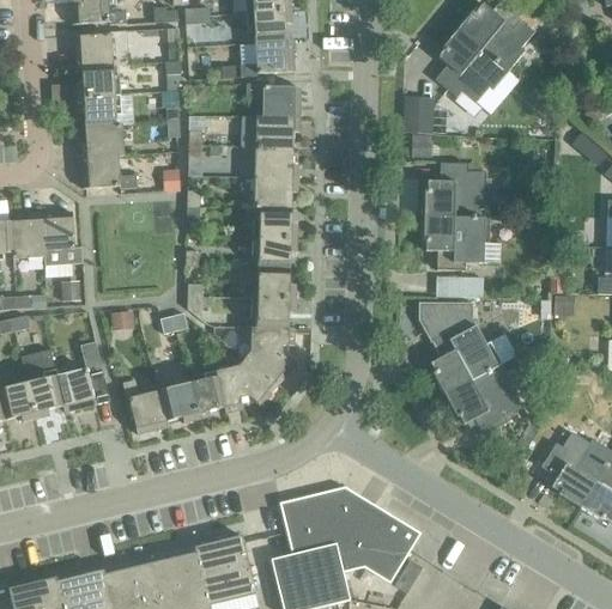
[(109,11),(108,0),(71,0),(73,24),(109,22),(109,24),(126,23),(126,11),(109,11)]
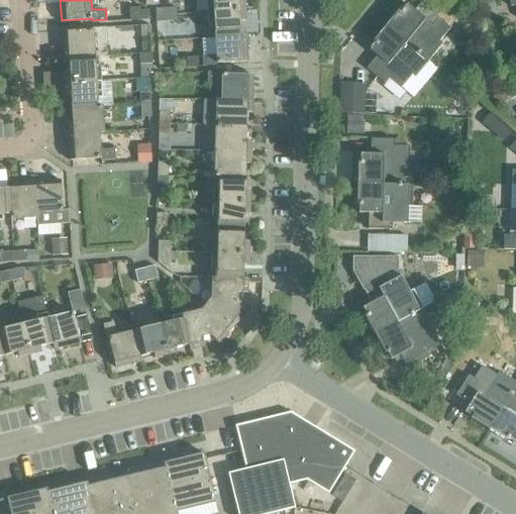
[(207,0),(208,10),(244,8),(243,0),(207,0)]
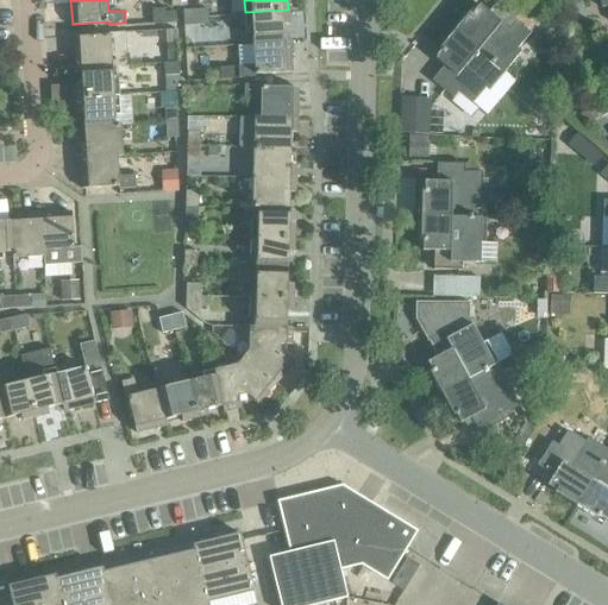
[(471,8),(455,27),(506,69),(521,50),(518,46),(531,31),(518,19),(522,13),(506,0),(496,0),(489,10),(480,2),(474,10),(471,8)]
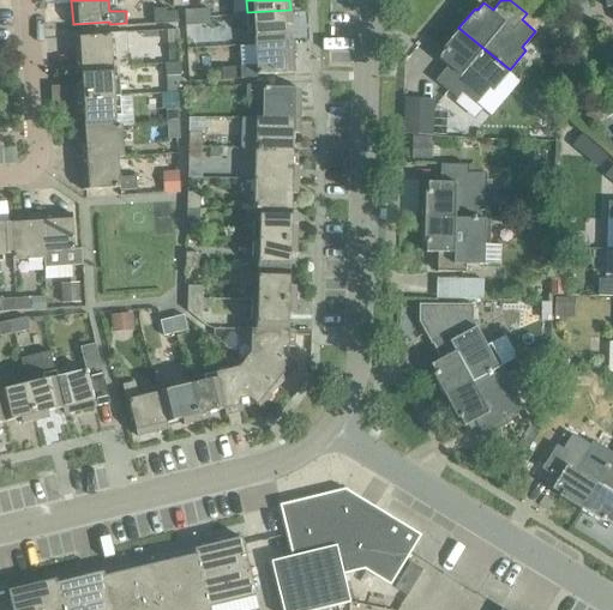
[(566,0),(570,16),(590,11),(588,0),(566,0)]
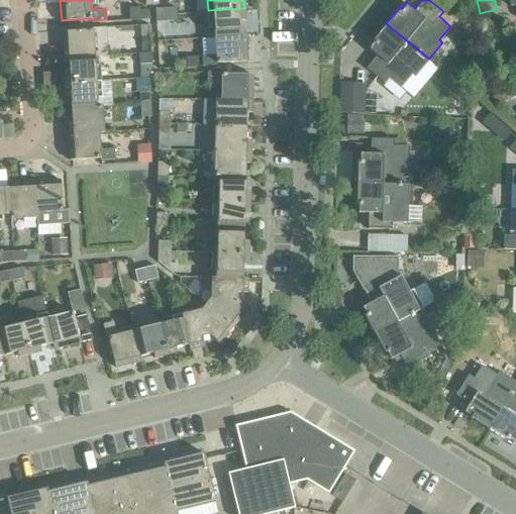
[(167,19),(166,6),(156,7),(157,20),(167,19)]
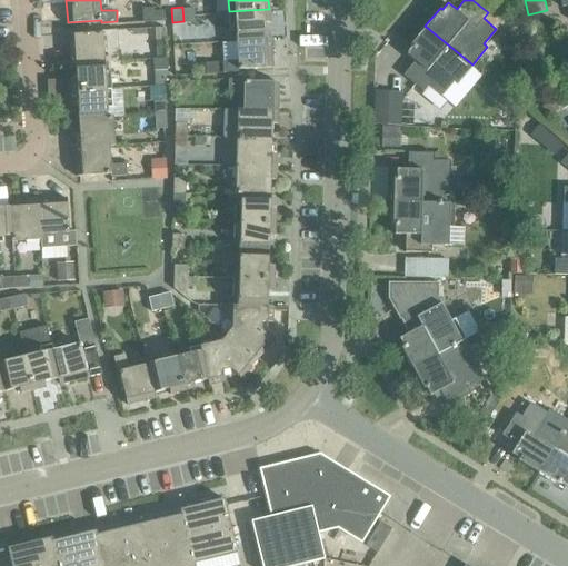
[(193,7),(182,7),(183,21),(195,20),(193,7)]
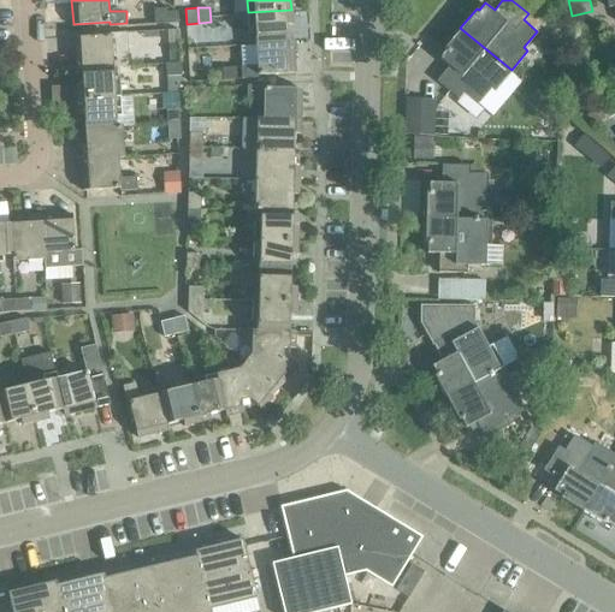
[(172,10),(167,10),(169,21),(178,21),(178,9),(172,10)]
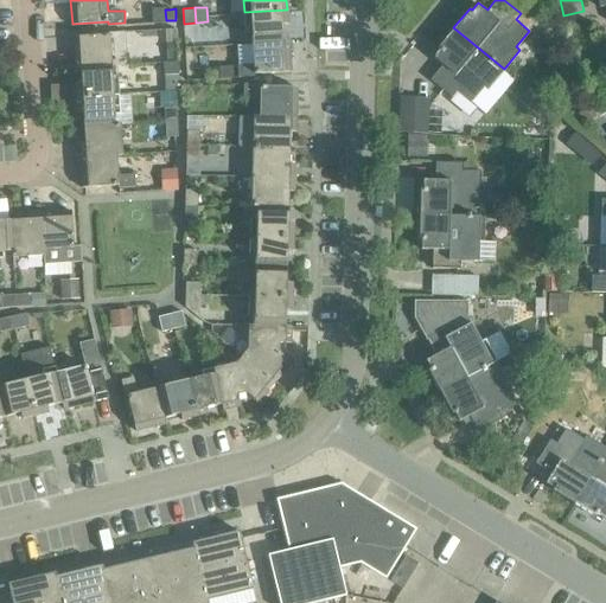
[(252,31),(252,42),(284,39),(282,24),(288,23),(287,10),(244,12),(246,31),(252,31)]
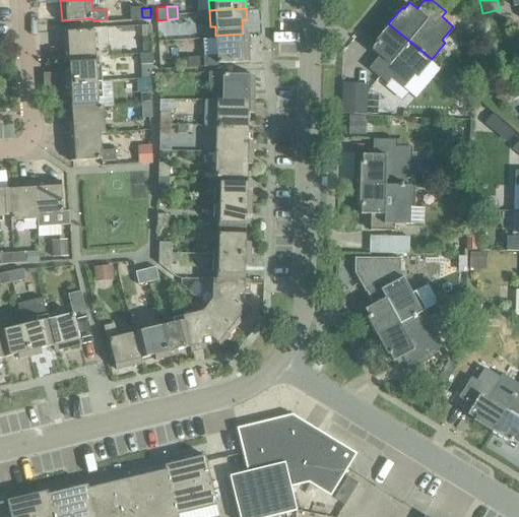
[(432,59),(388,23),(375,41),(377,42),(371,48),(379,55),(369,67),(387,82),(392,77),(403,86),(414,73),(417,75),(432,59)]
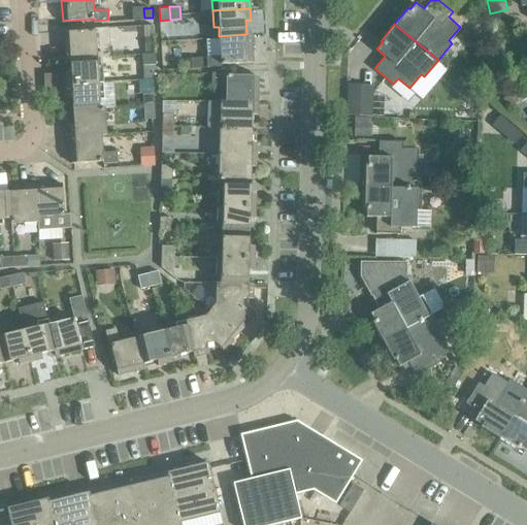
[(65,58),(70,58),(70,57),(97,56),(96,37),(109,37),(109,26),(95,27),(95,29),(63,31),(65,58)]
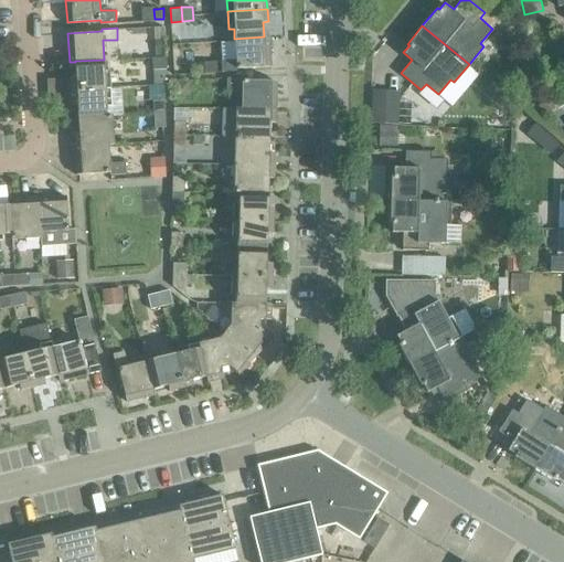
[(264,36),(234,39),(236,57),(221,59),(222,71),(237,70),(236,67),(270,65),(268,35),(264,36)]
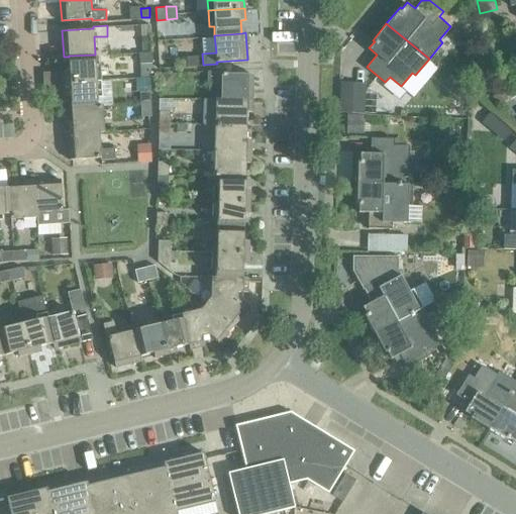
[(150,34),(141,34),(142,52),(151,50),(150,34)]
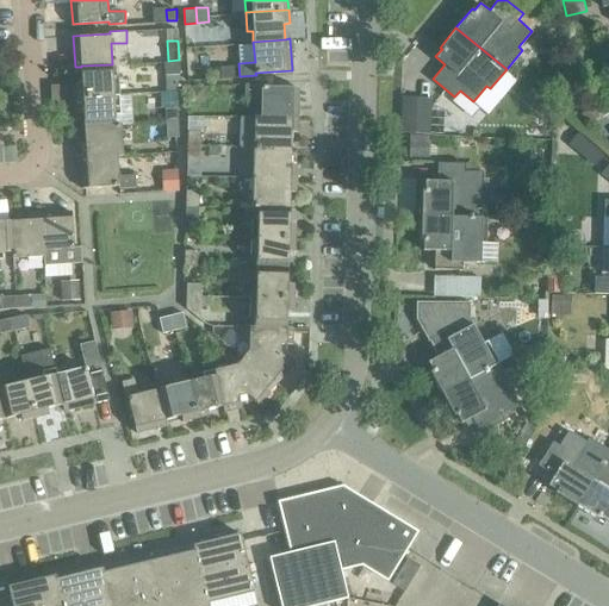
[(176,73),(180,73),(179,60),(168,61),(165,61),(165,74),(176,73)]
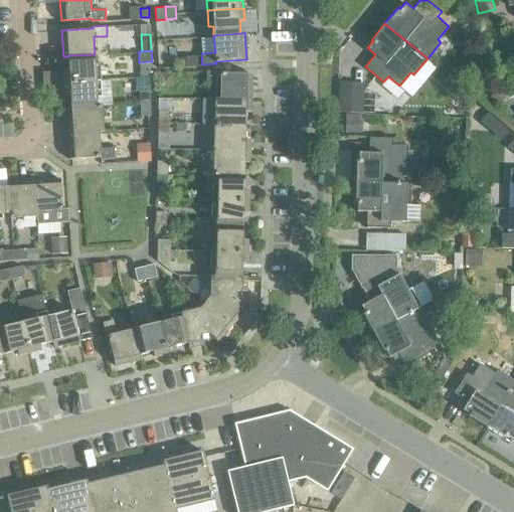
[(64,69),(64,81),(101,78),(100,62),(95,63),(95,54),(68,55),(68,56),(68,69),(64,69)]
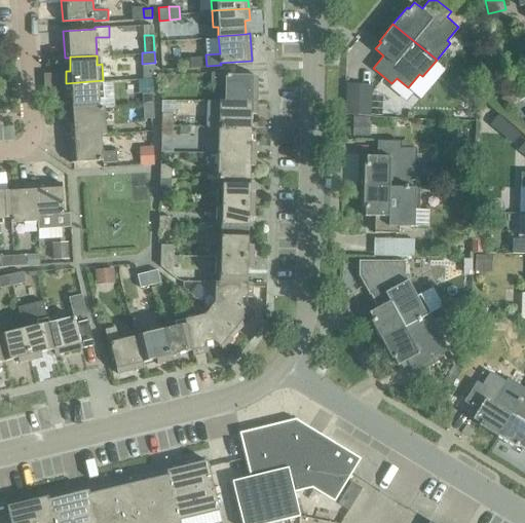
[(202,55),(185,57),(186,67),(202,66),(202,55)]
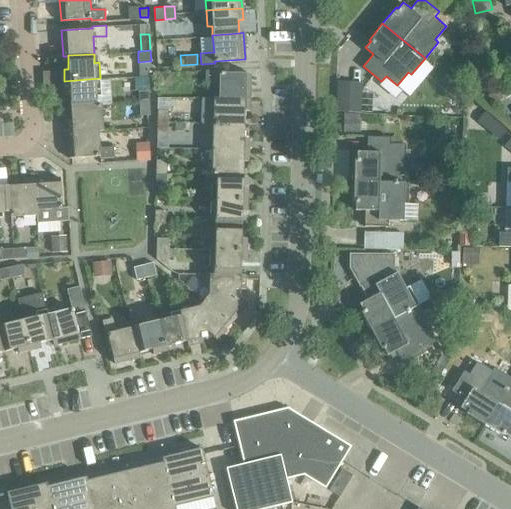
[(148,61),(138,62),(139,75),(149,75),(148,61)]
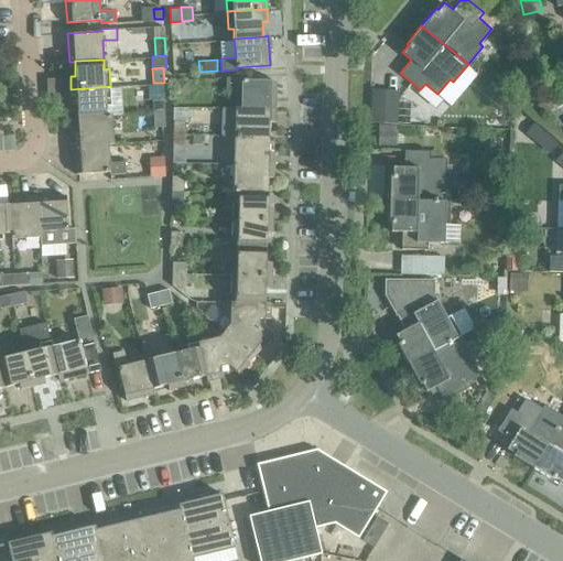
[(241,88),(240,107),(275,108),(275,79),(241,79),(242,77),(226,76),(226,88),(241,88)]
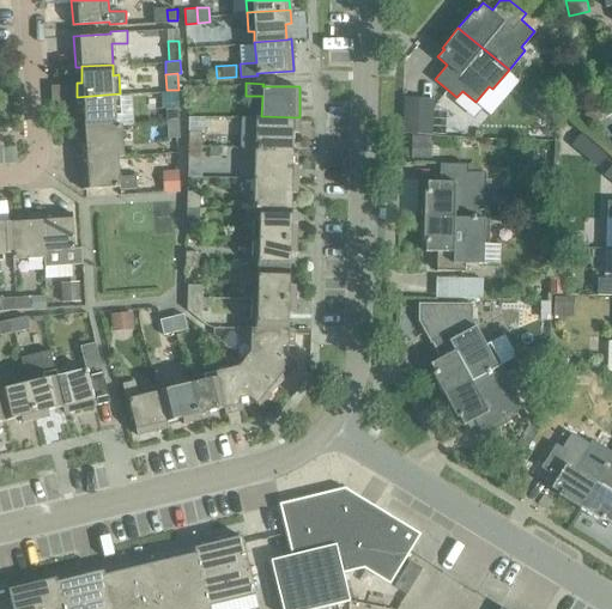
[(205,86),(191,87),(192,101),(206,101),(205,86)]
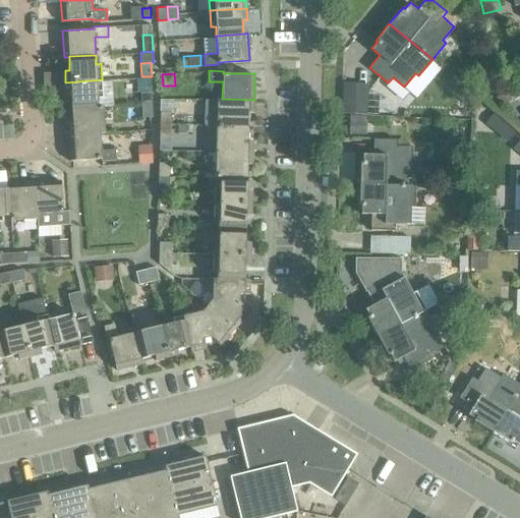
[(141,76),(136,77),(137,91),(141,91),(152,90),(153,90),(153,89),(152,76),(141,76)]
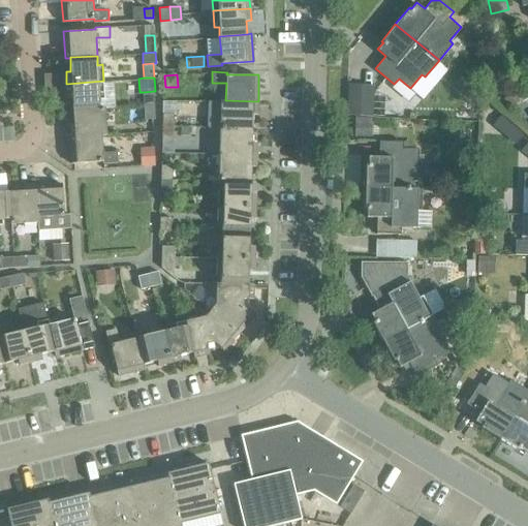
[(72,95),(73,110),(100,107),(100,106),(99,98),(104,98),(103,81),(66,84),(67,95),(72,95)]
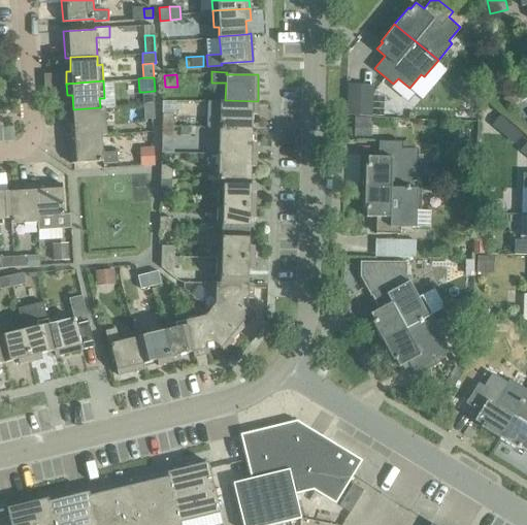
[(502,99),(514,106),(524,90),(513,83),(502,99)]
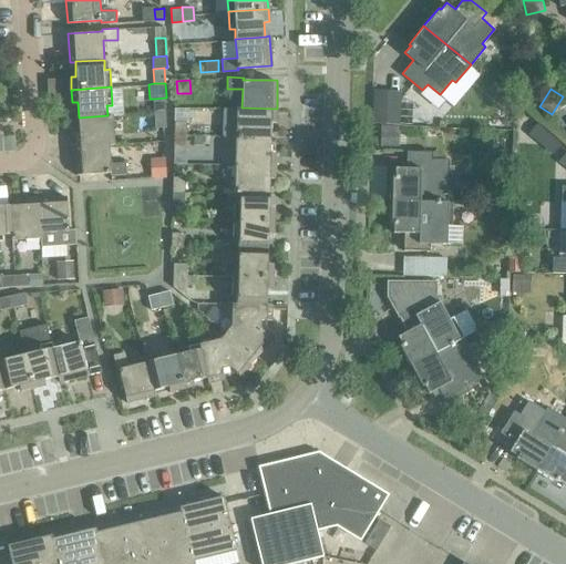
[(154,99),(154,112),(166,112),(165,98),(154,99)]
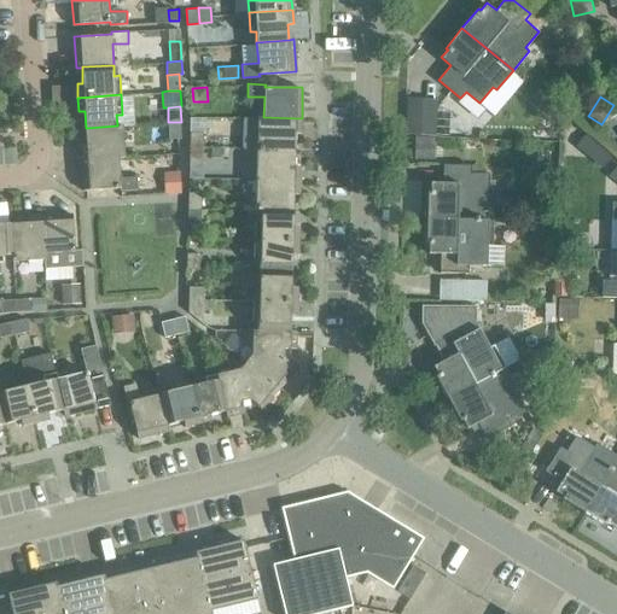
[(191,116),(191,130),(203,130),(207,132),(207,116),(191,116)]
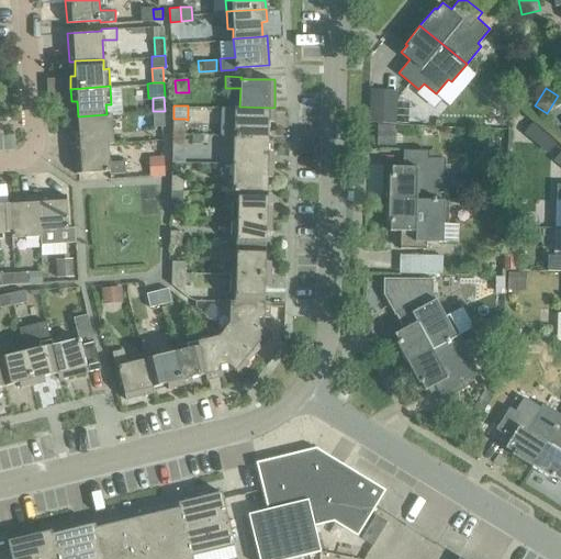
[(221,134),(234,134),(268,135),(268,121),(273,121),(275,108),(239,107),(222,105),(221,134)]
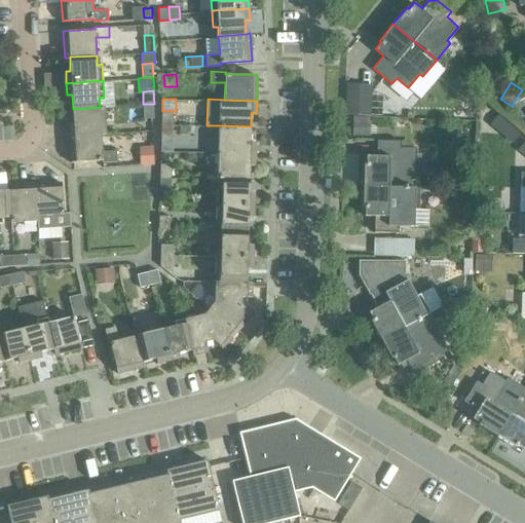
[(154,104),(143,104),(144,117),(154,116),(154,104)]
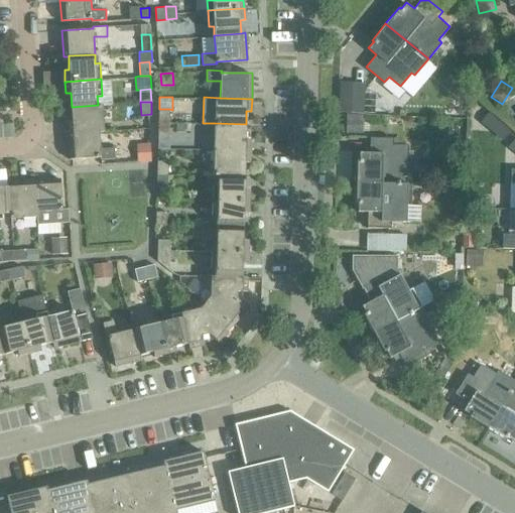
[(68,120),(69,132),(99,130),(99,131),(104,130),(103,104),(98,104),(98,105),(72,107),(73,120),(68,120)]
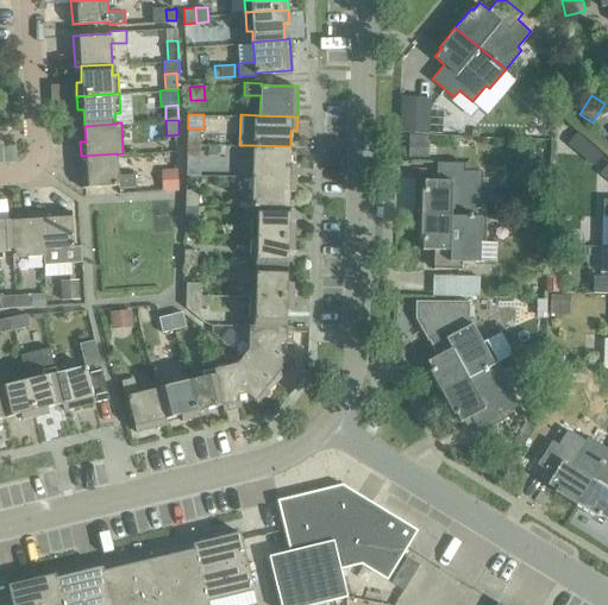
[(188,128),(187,144),(200,144),(200,128),(188,128)]
